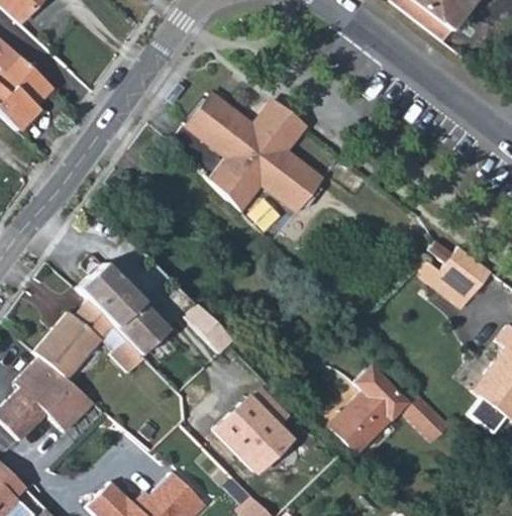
[(0,0),(0,2),(18,19),(35,0),(0,0)]
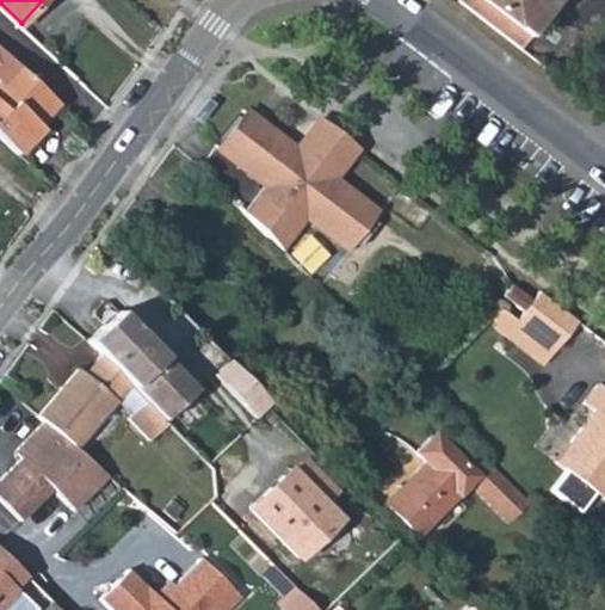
[(464,0),(528,47),(535,38),(485,0),(464,0)]
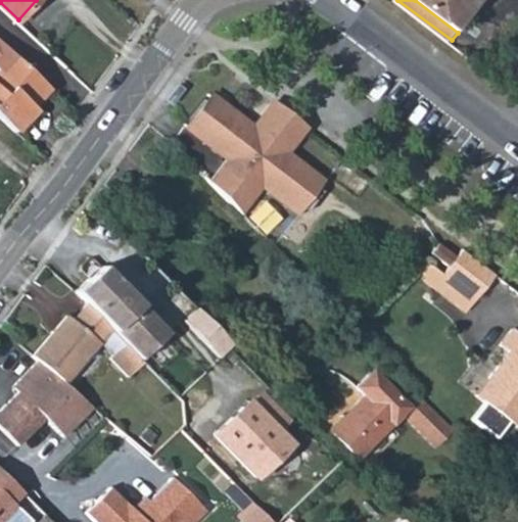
[(415,0),(458,33),(481,0),(415,0)]
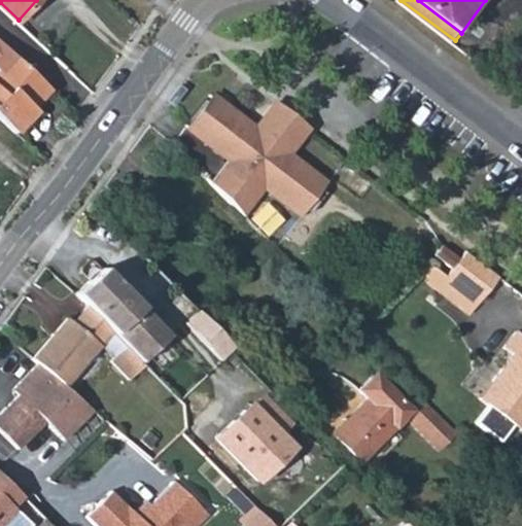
[(0,113),(20,132),(40,110),(37,108),(31,101),(47,81),(0,37),(0,113)]
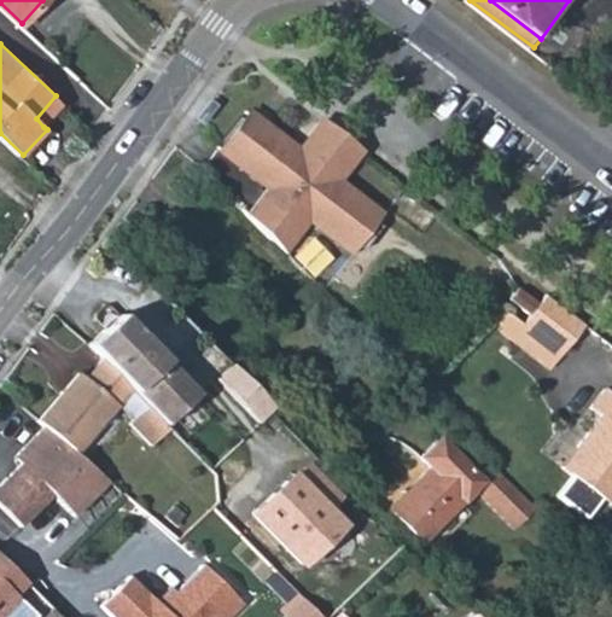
[(44,127),(64,103),(56,95),(36,118),(44,127)]
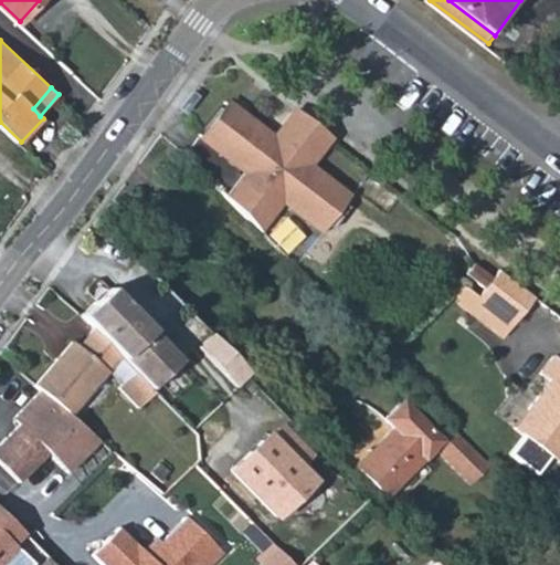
[(198,94),(192,90),(181,103),(188,107),(198,94)]
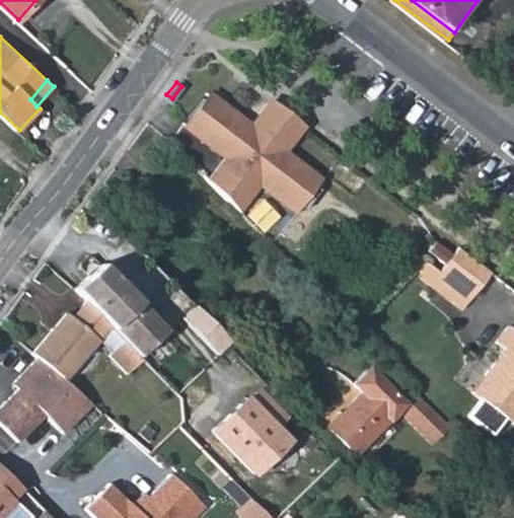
[(308,125),(275,99),(257,124),(214,92),(187,130),(225,159),(228,161),(213,181),(241,210),(260,187),(264,190),(300,216),(307,206),(312,210),(327,189),(321,185),(325,179),(291,154),(288,152),(308,125)]
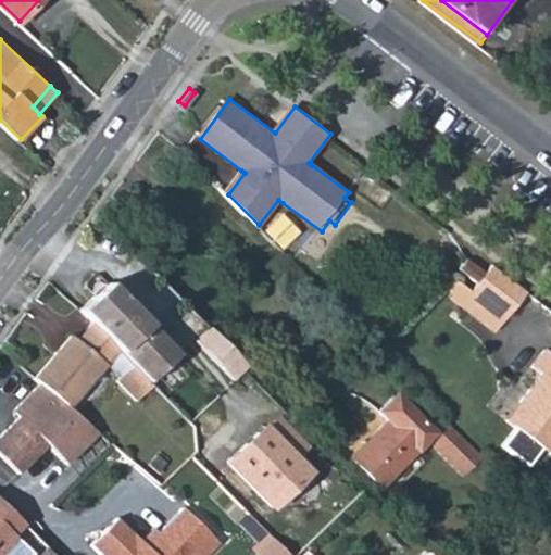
[(334,136),(330,134),(309,163),(312,165),(334,136)]
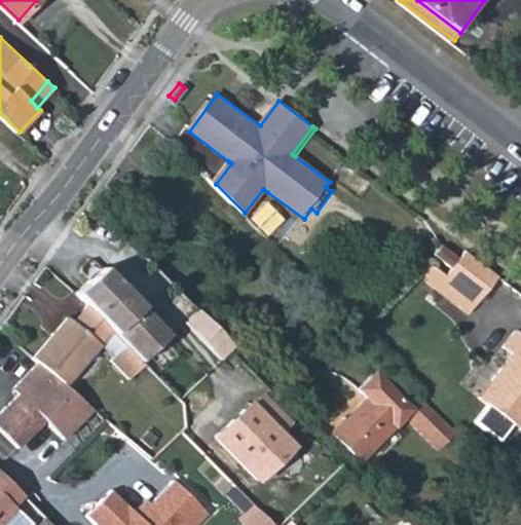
[(214,182),(216,184),(231,163),(228,161),(214,182)]
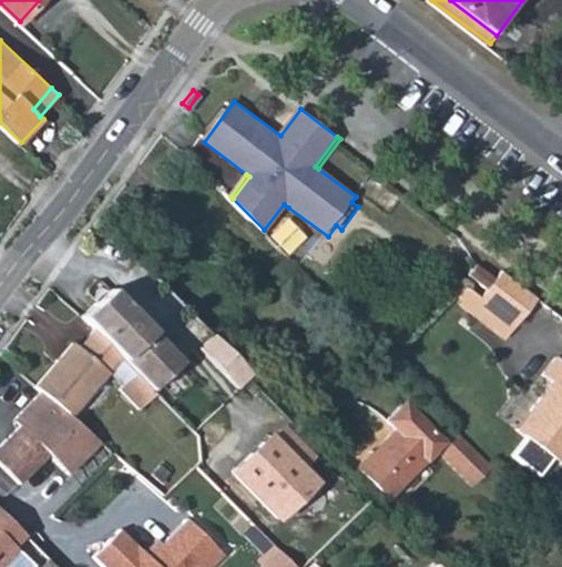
[(264,230),(266,232),(288,208),(284,204),(264,230)]
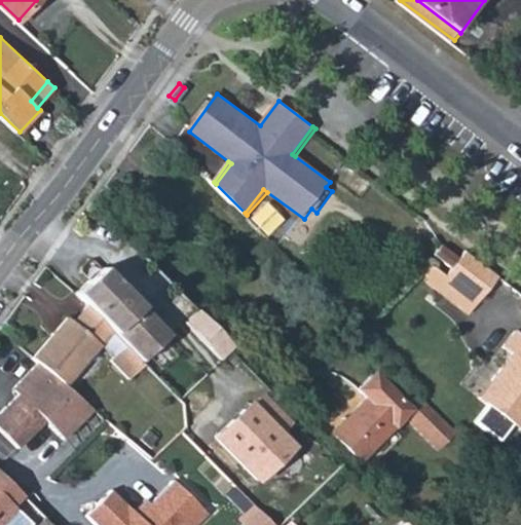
[(453,267),(461,257),(443,242),(436,253),(453,267)]
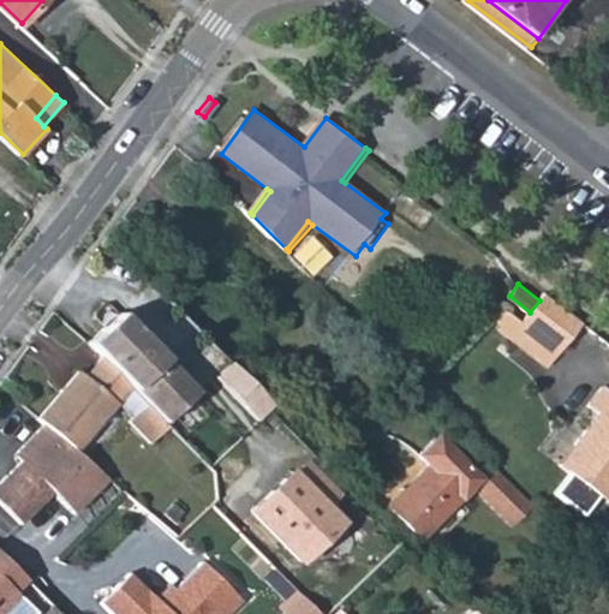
[(561,352),(585,321),(547,291),(539,300),(530,313),(523,322),(561,352)]
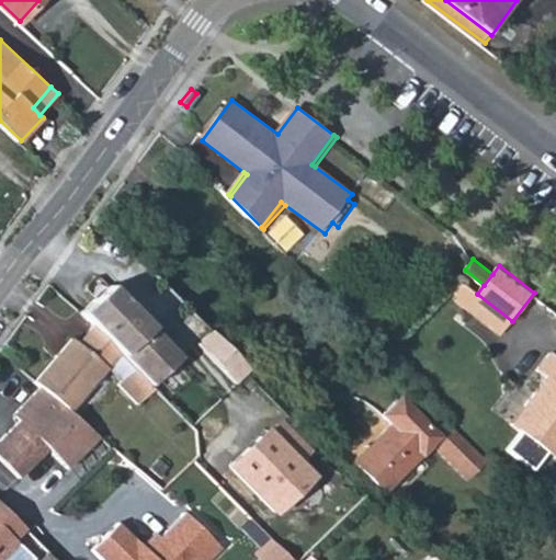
[(502,334),(512,321),(477,294),(462,283),(450,293),(502,334)]
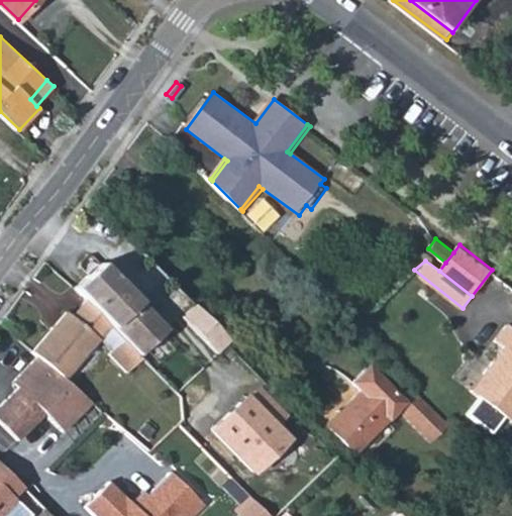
[(78,291),(89,302),(142,354),(168,328),(104,266),(78,291)]
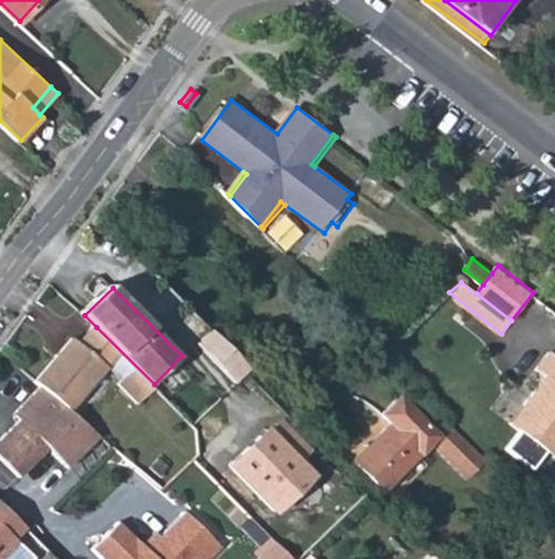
[(154,384),(96,327),(78,346),(73,340),(39,380),(47,387),(70,410),(111,370),(124,382),(119,386),(139,405),(157,386),(154,384)]
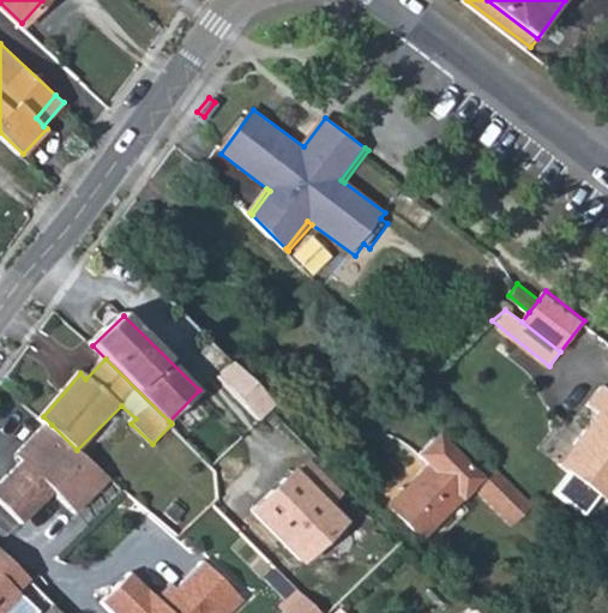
[(596,396),(607,404),(607,390),(603,388),(596,396)]
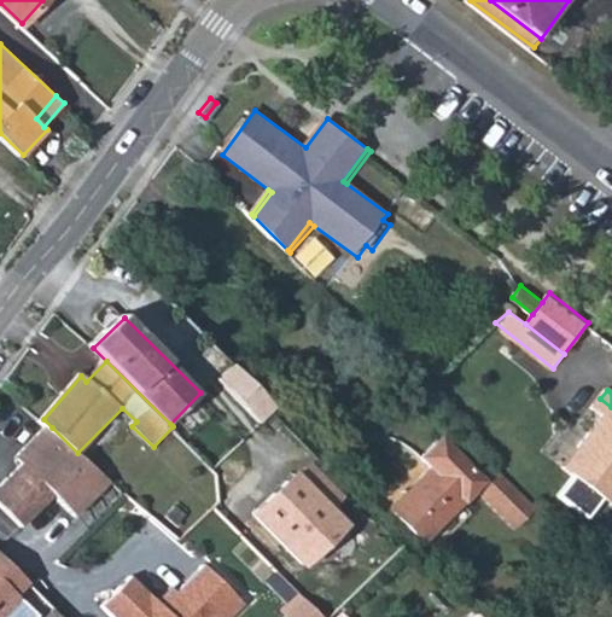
[(611,407),(600,399),(593,407),(604,415),(581,446),(590,454),(572,476),(605,500),(611,499),(611,407)]
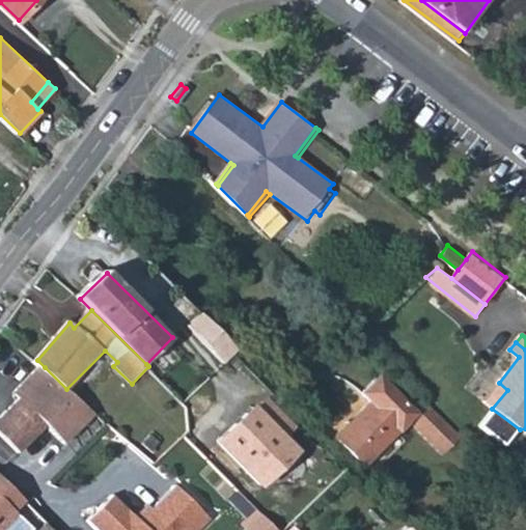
[(22,399),(0,421),(0,430),(22,453),(48,427),(67,447),(97,418),(66,389),(45,367),(18,394),(22,399)]
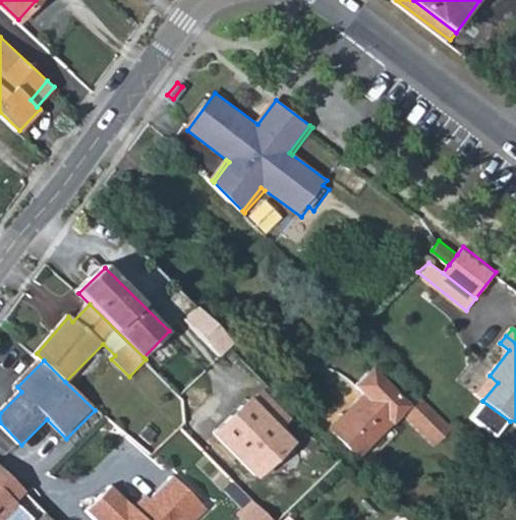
[(331,426),(357,454),(404,409),(409,403),(375,367),(356,384),(365,394),(331,426)]
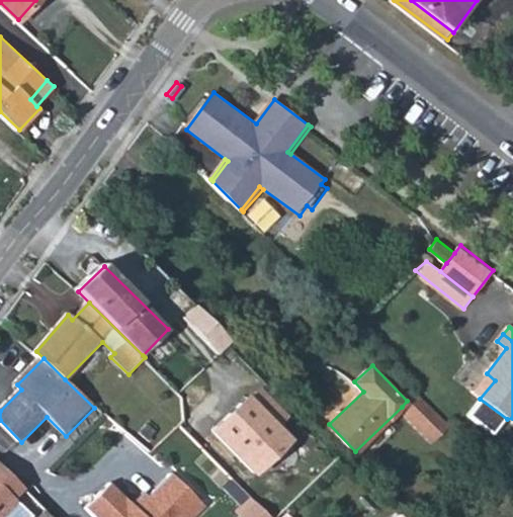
[(495,380),(487,373),(472,393),(480,399),(495,380)]
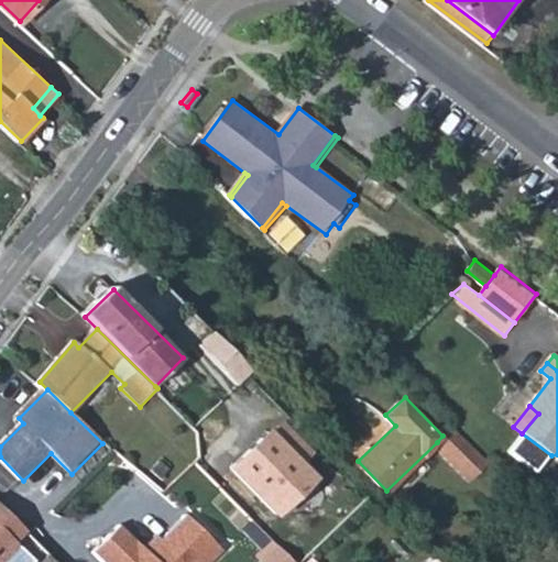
[(437,442),(473,478),(492,460),(456,423),(442,436),(437,442)]
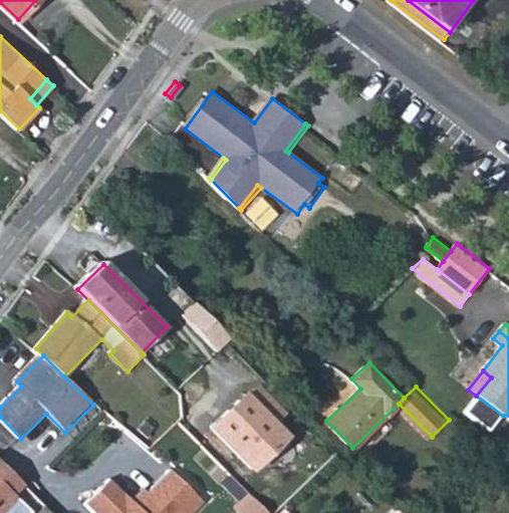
[(213,430),(255,475),(290,441),(276,427),(288,416),(262,388),(252,398),(258,404),(252,410),(243,401),(213,430)]
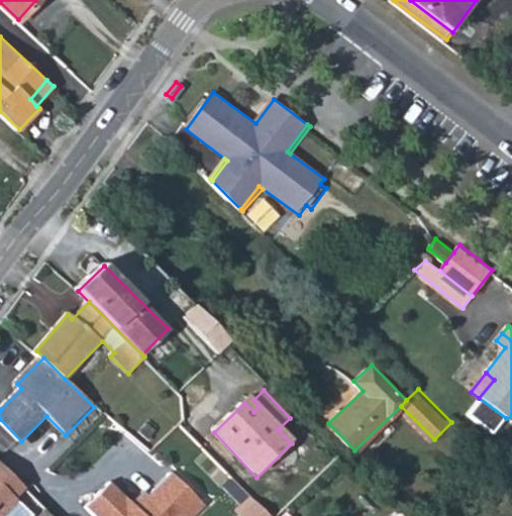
[(154,430),(146,423),(140,430),(147,436),(154,430)]
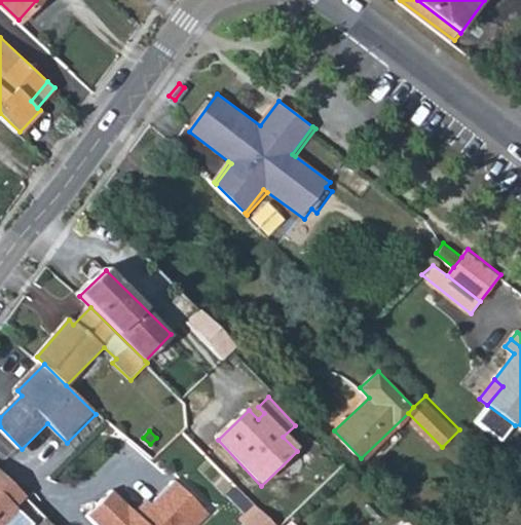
[(31,500),(0,469),(0,524),(33,524),(21,512),(31,500)]
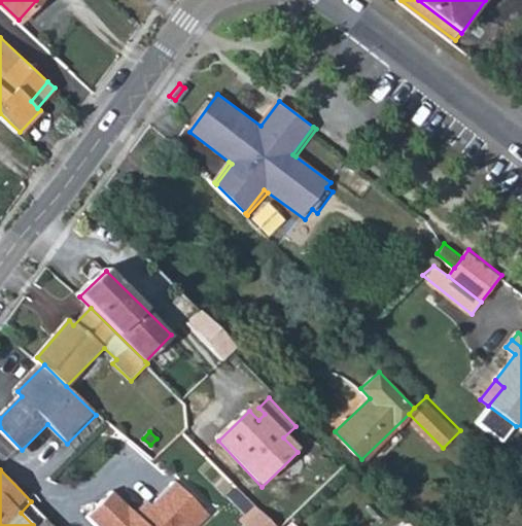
[(176,482),(155,502),(142,516),(137,511),(117,491),(91,517),(100,525),(201,525),(211,517),(176,482)]
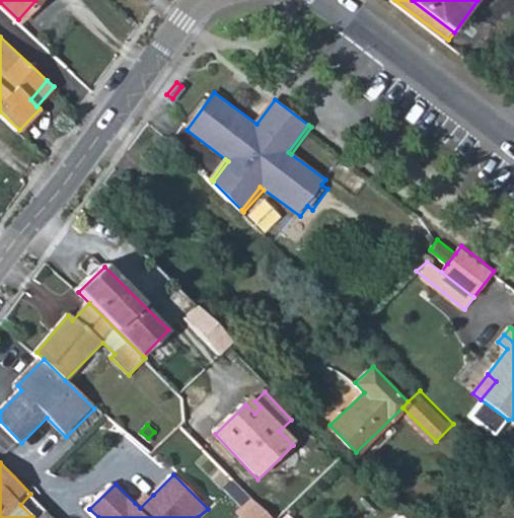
[(140,508),(153,495),(148,490),(135,503),(140,508)]
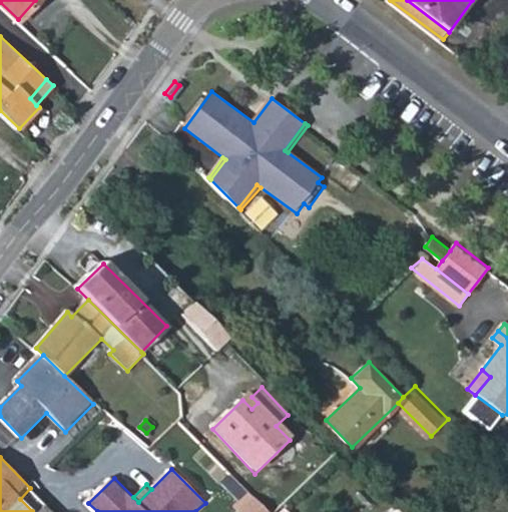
[(269,511),(254,497),(238,511),(269,511)]
